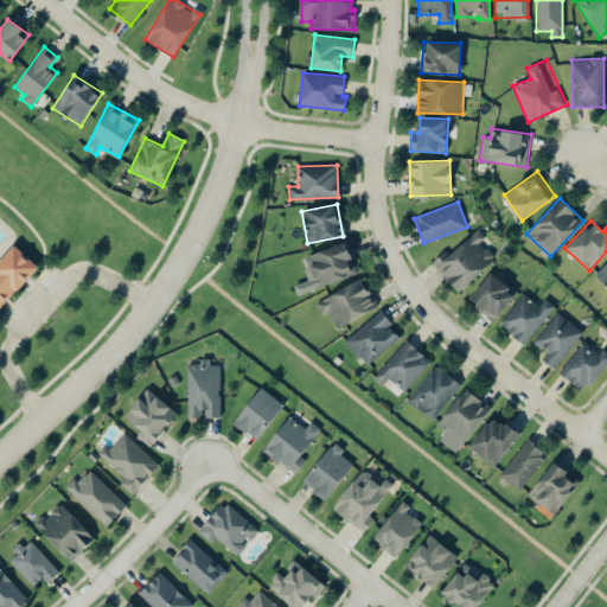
[(462,288),(494,259),(480,242),(485,237),(478,230),(440,263),(462,288)]
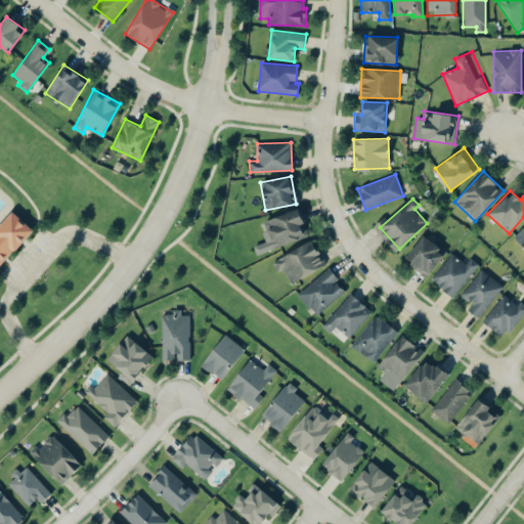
[(256,254),(309,236),(300,209),(263,221),(267,231),(262,233),(265,242),(253,246),(256,254)]
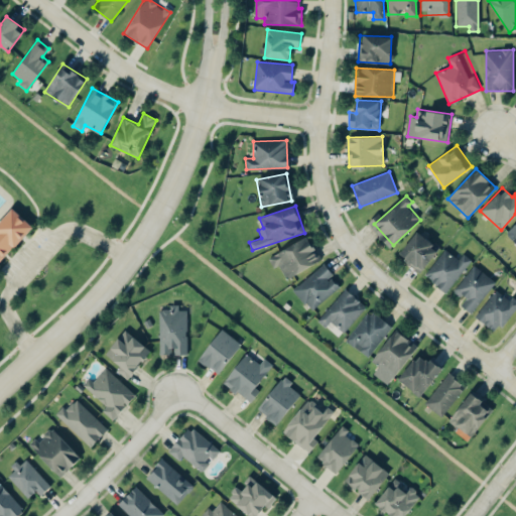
[(0,261),(32,227),(13,209),(0,222),(0,261)]
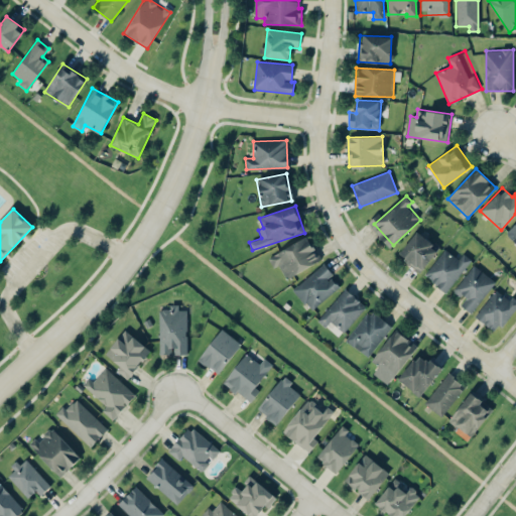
[(515,243),(515,223),(506,233),(515,243)]
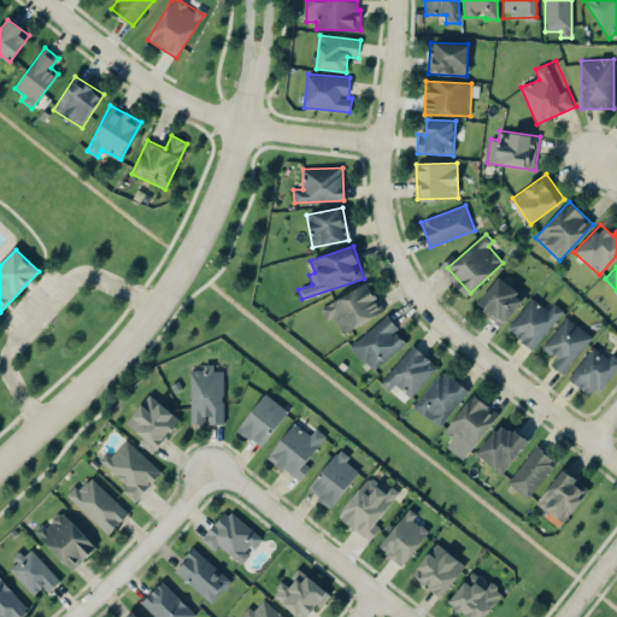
[(524,298),(498,276),(476,304),(503,325),(524,298)]
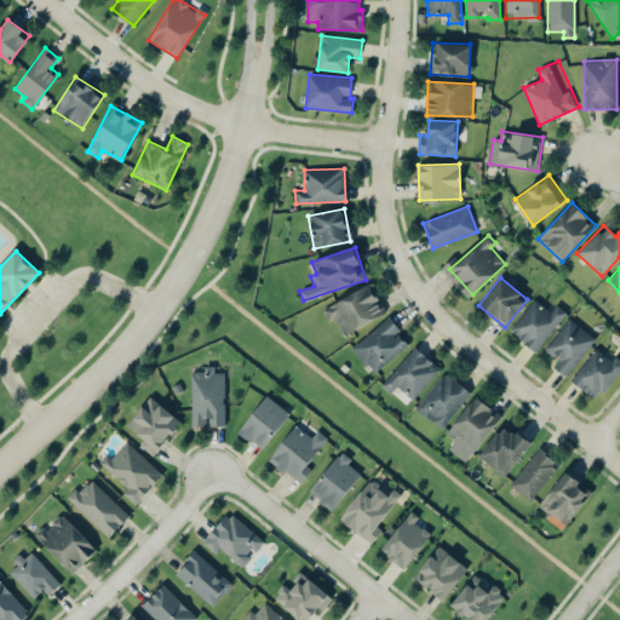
[(334,319),(344,336),(385,313),(369,283),(321,309),(328,322),(334,319)]
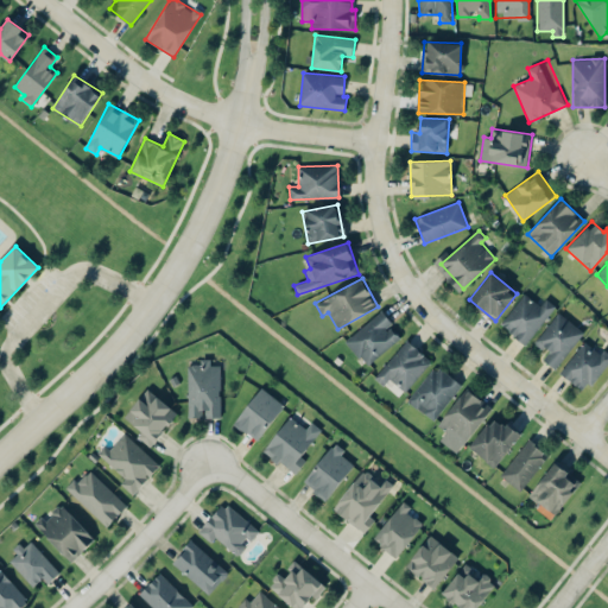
[(540,305),(524,293),(499,323),(525,344),(556,306),(546,298),(540,305)]
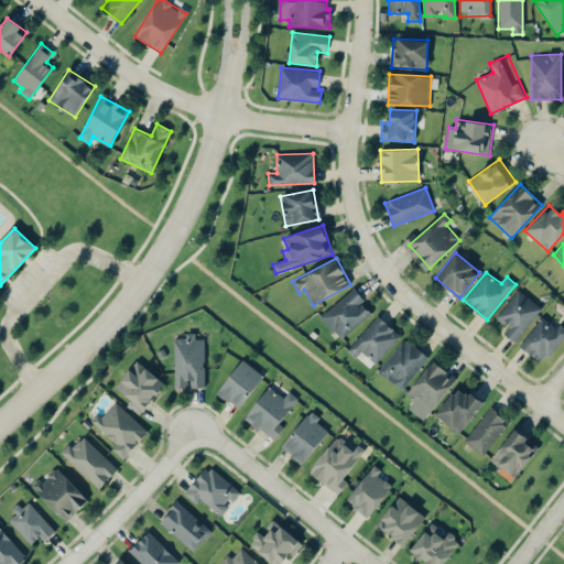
[(339,339),(372,313),(353,289),(320,316),(339,339)]
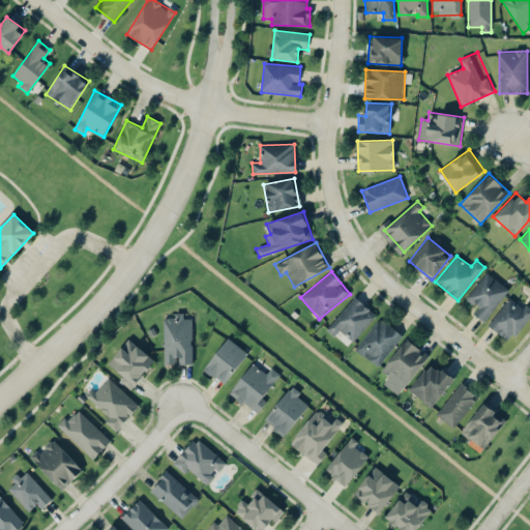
[(486,322),(508,288),(486,272),(466,299),(477,307),(473,314),(486,322)]
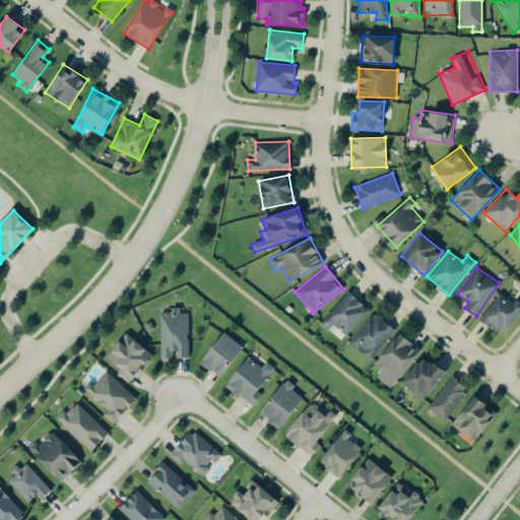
[(319,322),(327,330),(333,324),(346,335),(369,310),(347,290),(319,322)]
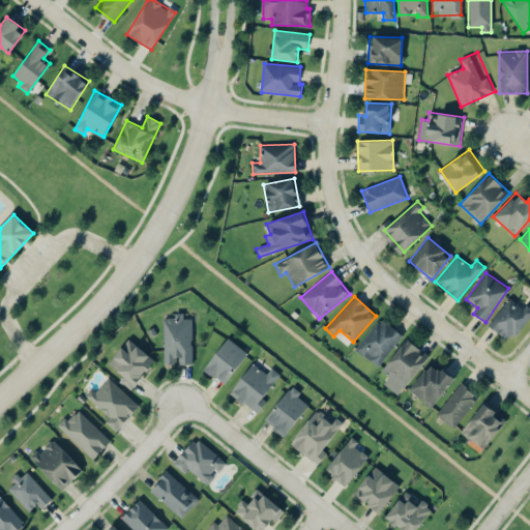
[(529,316),(529,311),(510,296),(488,325),(509,342),(529,316)]
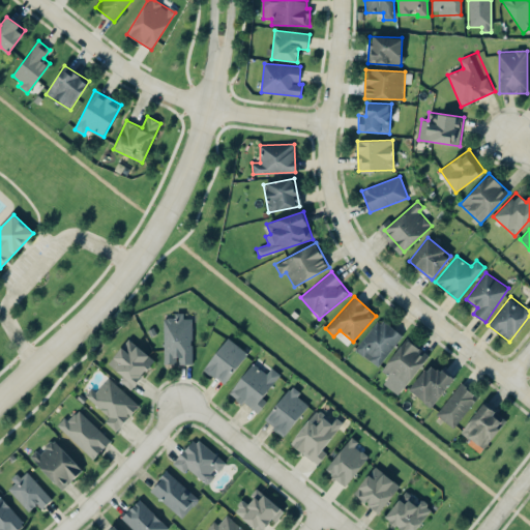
[(193,363),(192,318),(183,318),(183,316),(163,316),(164,363),(180,363),(193,363)]
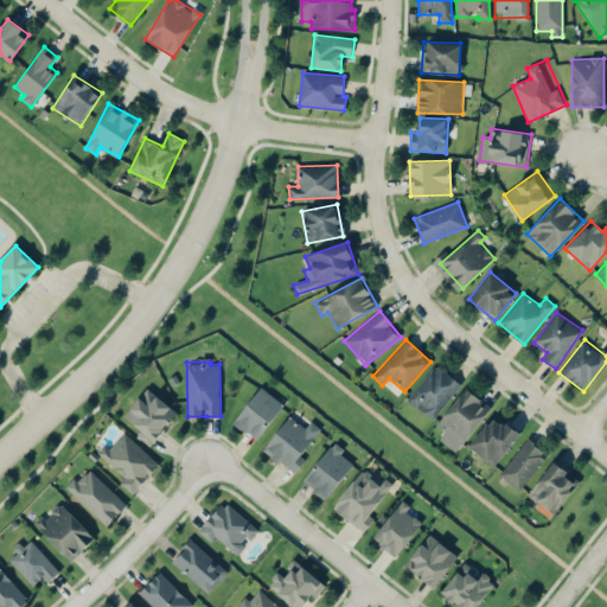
[(461,385),(436,364),(407,400),(432,421),(461,385)]
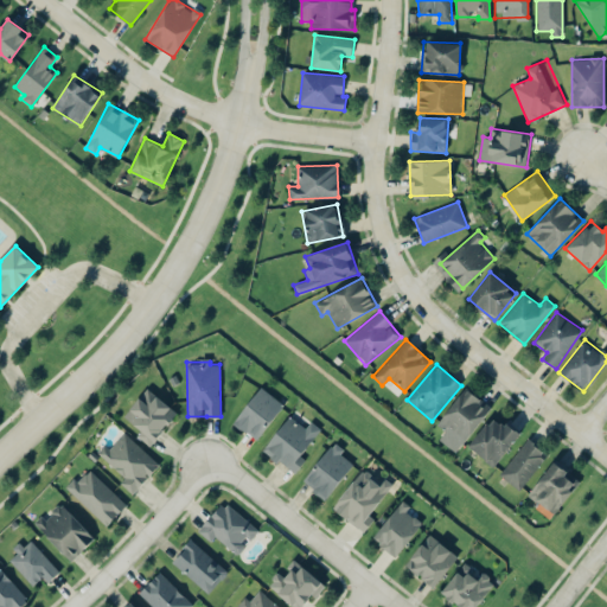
[(255,441),(283,406),(261,387),(232,422),(255,441)]
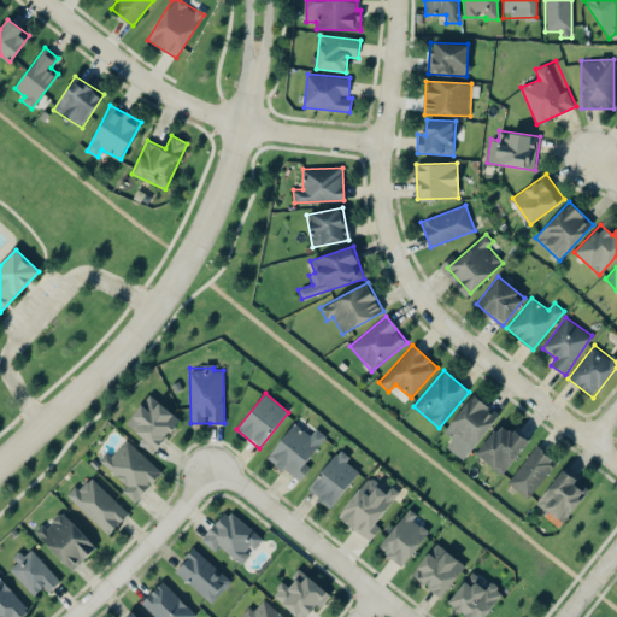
[(181,422),(151,394),(125,422),(144,438),(139,442),(152,454),(181,422)]
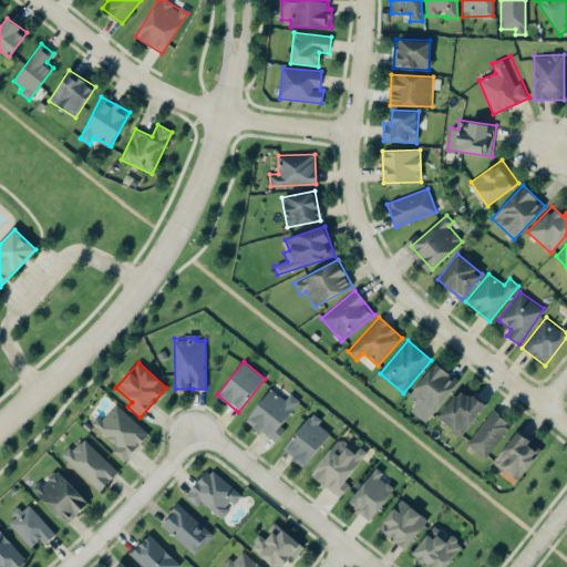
[(422,412),(429,419),(459,381),(434,362),(408,395),(424,409),(422,412)]
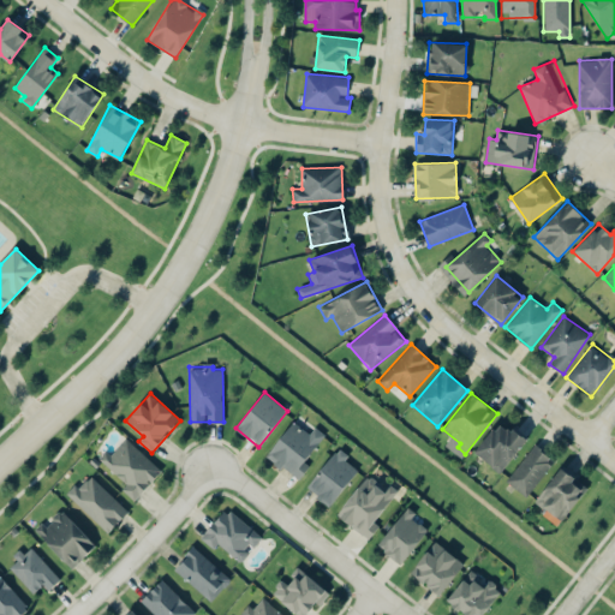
[(525,441),(500,421),(475,452),(500,472),(525,441)]
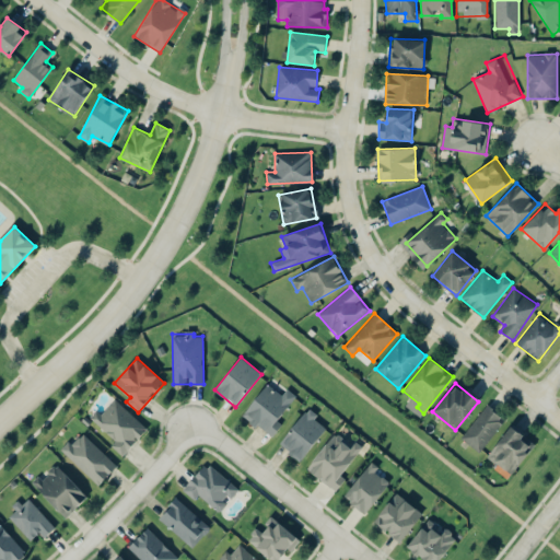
[(287,388),(281,395),(267,384),(243,415),(271,438),(281,424),(277,420),(296,396),(287,388)]
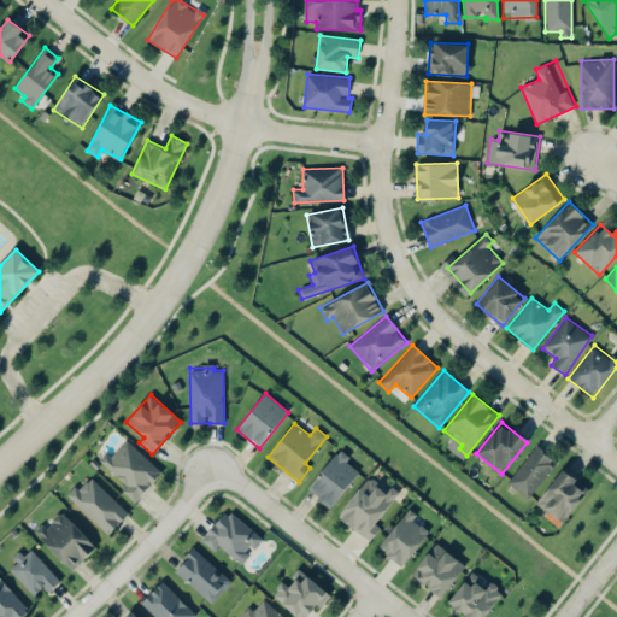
[(127,485),(122,491),(135,503),(163,471),(124,439),(103,463),(127,485)]
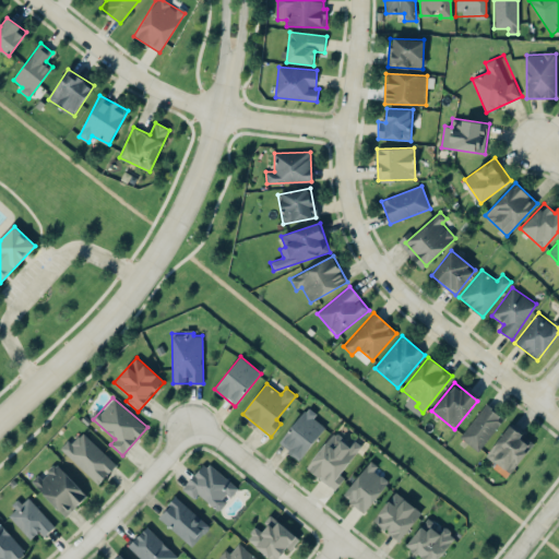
[(504,419),(486,404),(460,437),(478,452),(504,419)]
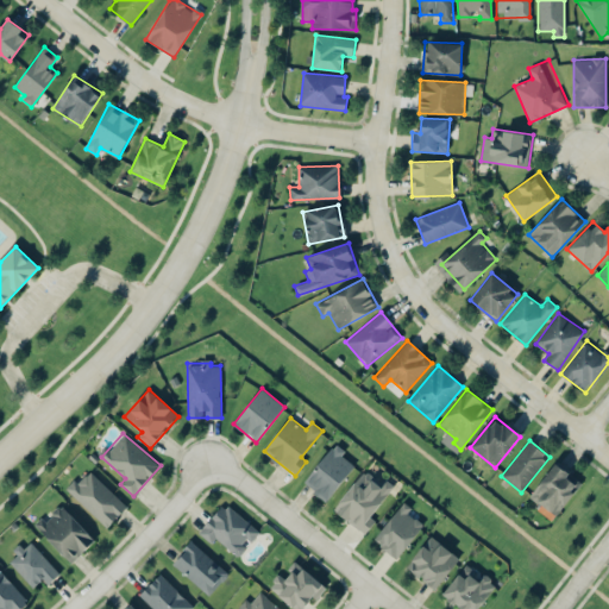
[(356,464),(332,445),(303,484),(327,502),(356,464)]
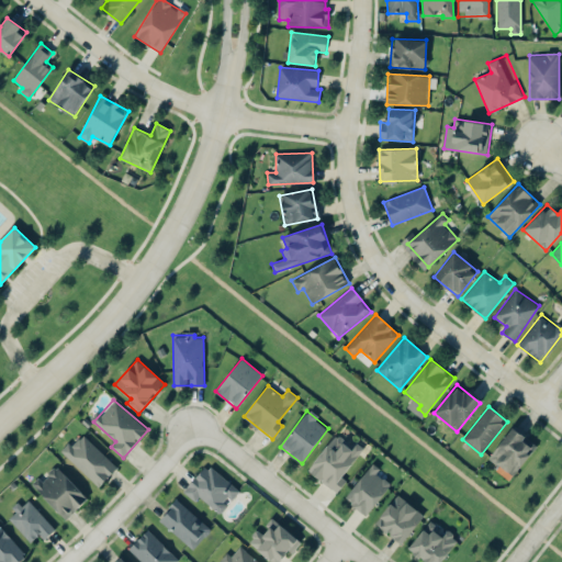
[(538,444),(509,427),(490,460),(517,478),(538,444)]
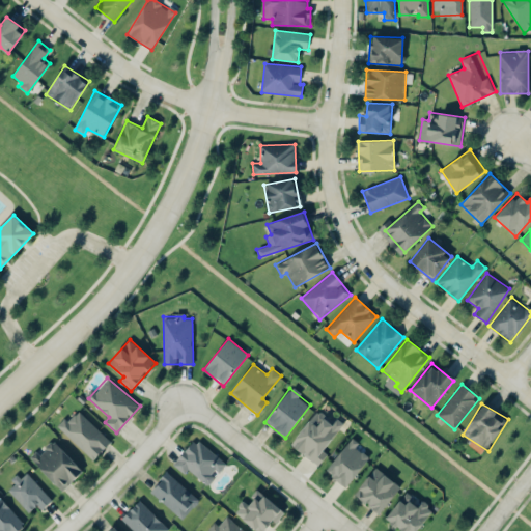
[(290,445),(318,465),(327,453),(344,428),(316,409),(290,445)]
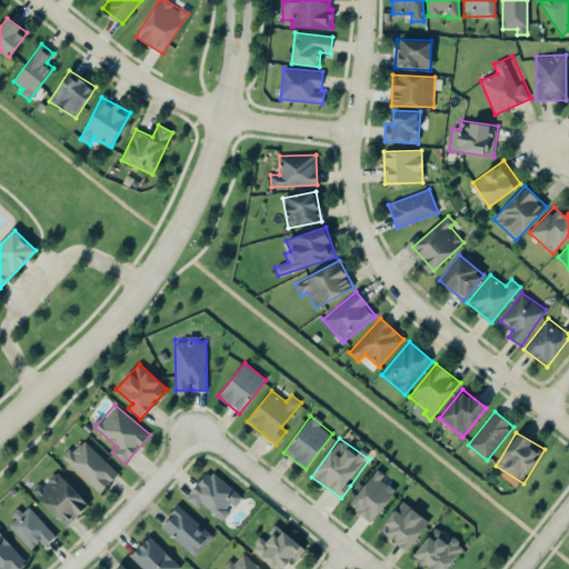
[(119,473),(85,440),(73,451),(70,447),(61,456),(100,493),(119,473)]
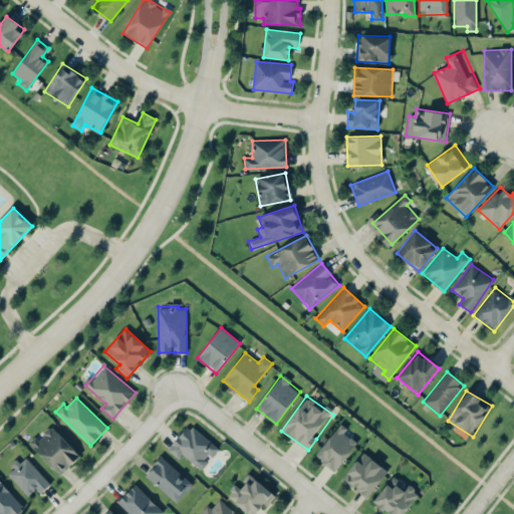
[(178,459),(182,454),(201,471),(220,450),(190,424),(167,449),(178,459)]
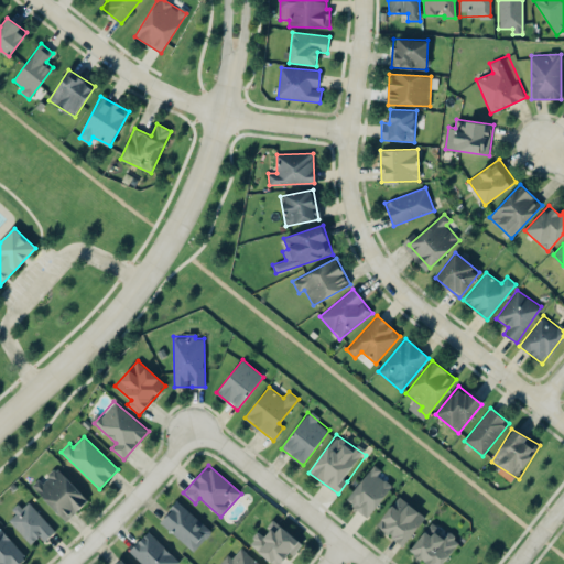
[(33,488),(65,521),(88,500),(55,466),(33,488)]
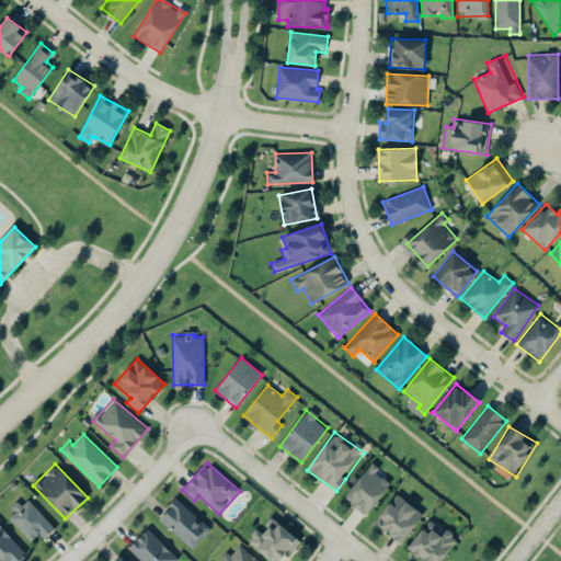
[(345,500),(367,515),(390,480),(367,465),(345,500)]
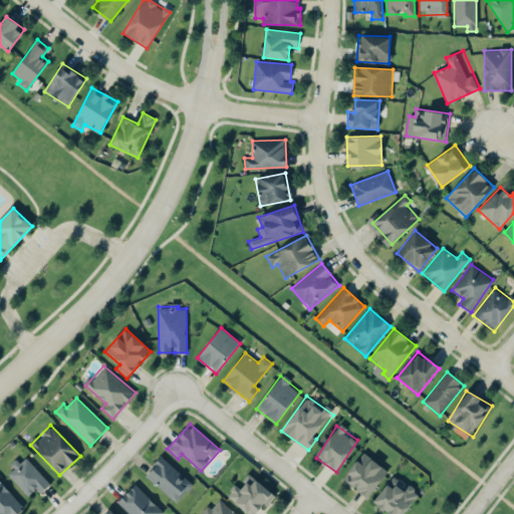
[(342,478),(366,498),(388,471),(363,452),(342,478)]
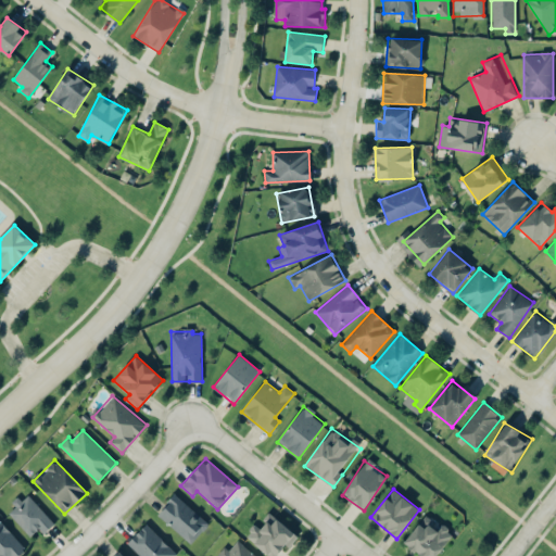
[(7,513),(30,536),(38,529),(43,533),(54,523),(26,493),(7,513)]
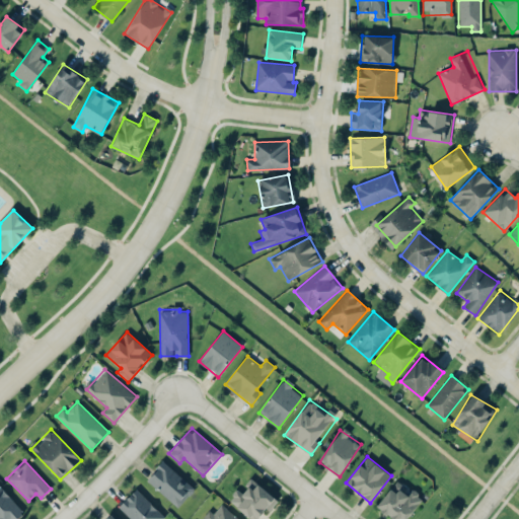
[(195,490),(164,461),(147,479),(177,508),(195,490)]
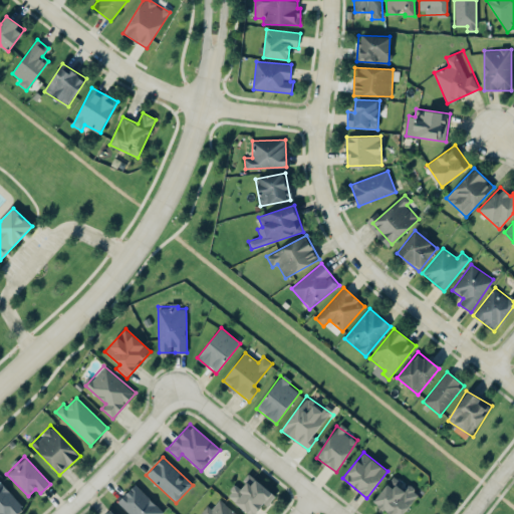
[(257,513),(274,495),(250,474),(240,485),(238,483),(227,495),(248,513),(257,513)]
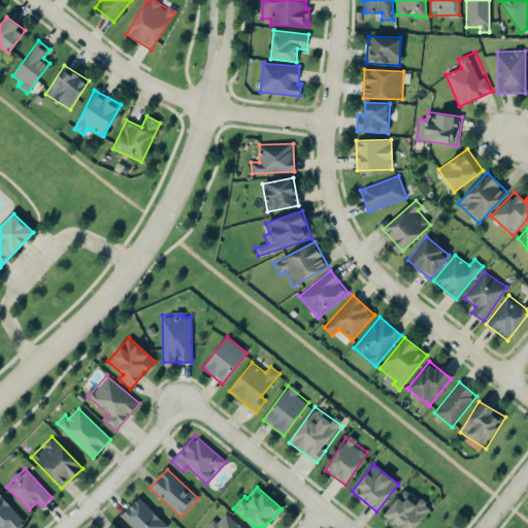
[(383,514),(399,527),(413,527),(430,509),(406,488),(383,514)]
